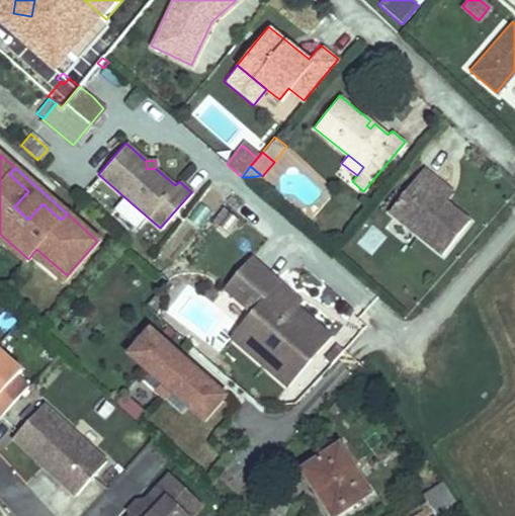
[(467,221),(444,201),(426,186),(433,177),(422,168),(388,210),(441,253),(467,221)]
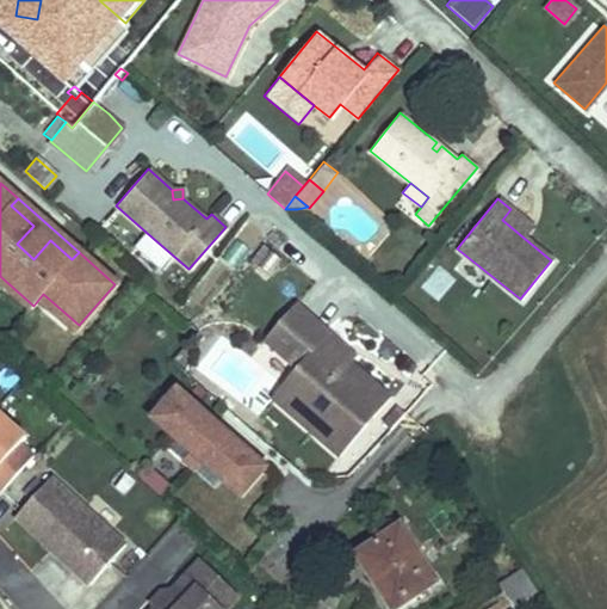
[(502,220),(524,238),(532,227),(511,209),(502,220)]
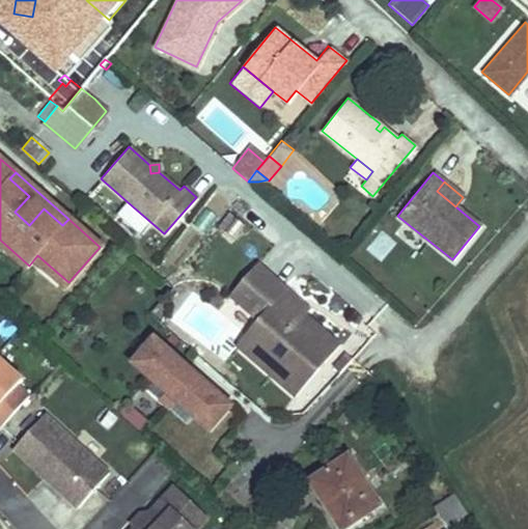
[(149,221),(127,201),(115,214),(138,234),(149,221)]
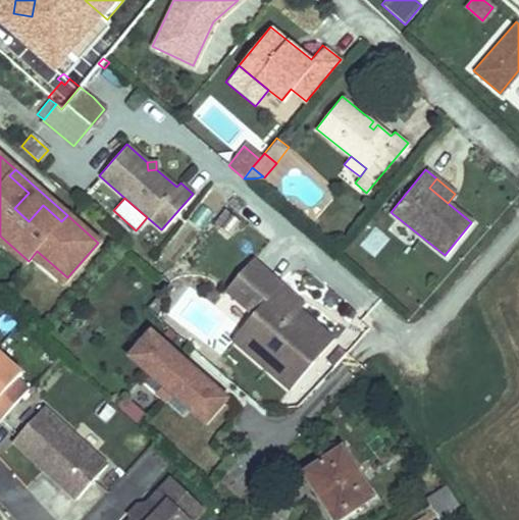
[(239,221),(224,209),(214,220),(228,232),(239,221)]
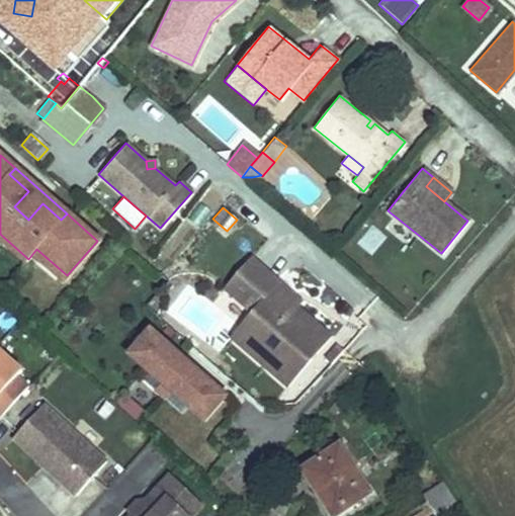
[(28,259),(1,235),(0,237),(0,242),(24,263),(28,259)]
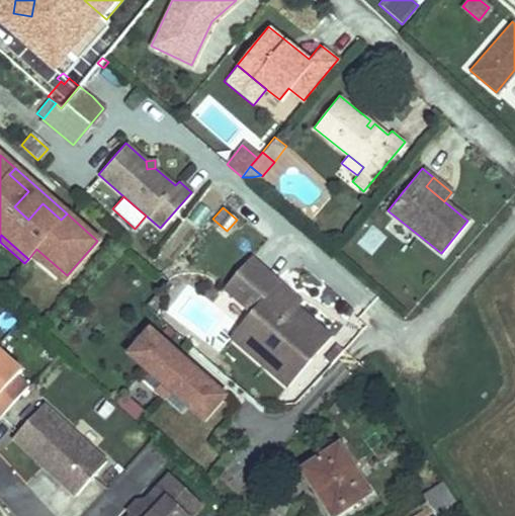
[(62,281),(67,275),(36,249),(28,259),(62,281)]
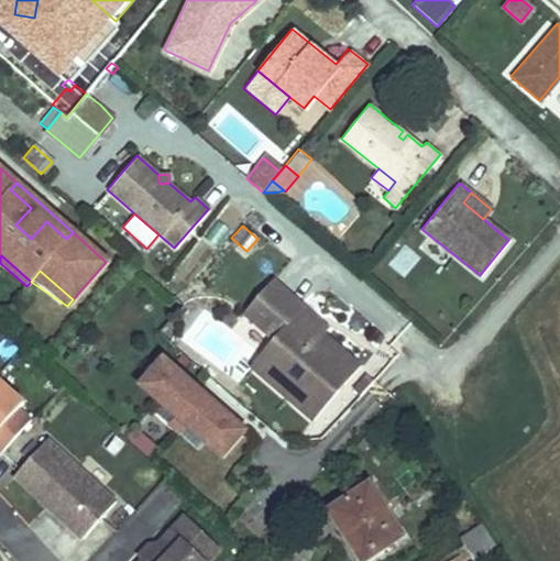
[(358,365),(321,333),(297,311),(302,306),(271,279),(242,312),(272,339),(262,350),(287,371),(274,386),(311,419),(358,365)]
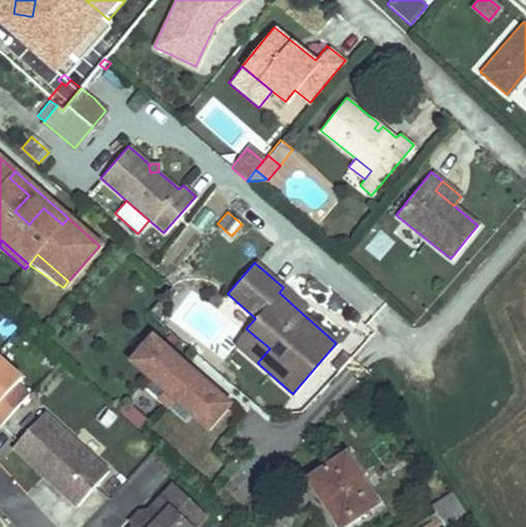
[(279,292),(302,313),(306,307),(283,287),(279,292)]
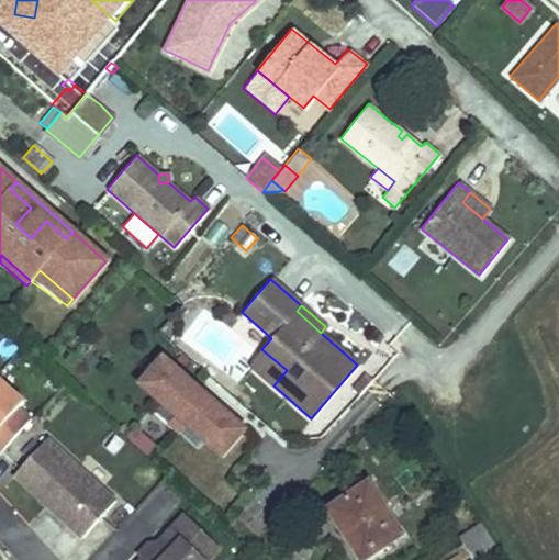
[(287,370),(261,349),(248,365),(274,385),(287,370)]
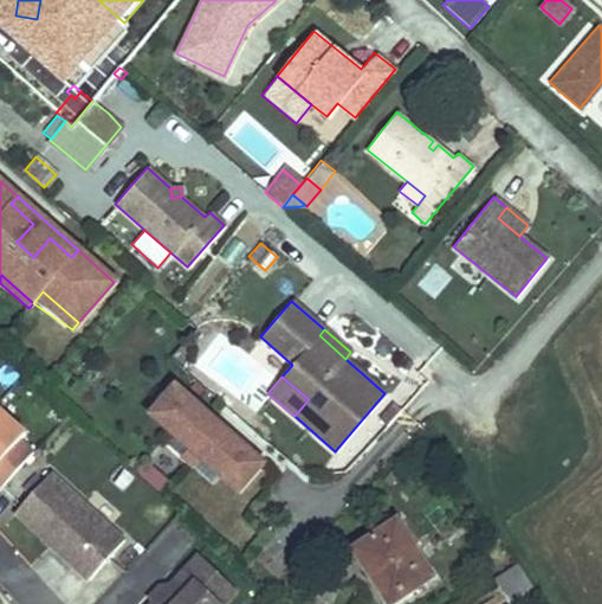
[(208,422),(212,418),(174,385),(149,415),(187,448),(193,453),(215,428),(208,422)]
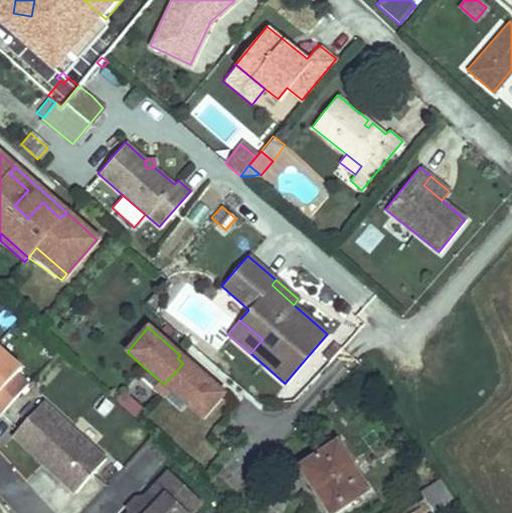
[(327,361),(339,348),(334,343),(322,355),(327,361)]
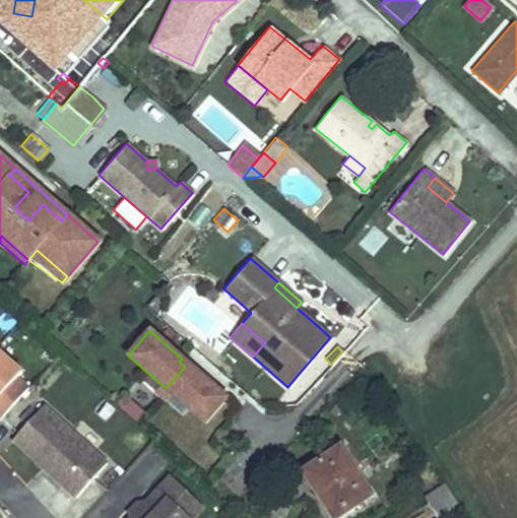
[(0,415),(26,386),(14,375),(19,370),(0,351),(0,415)]
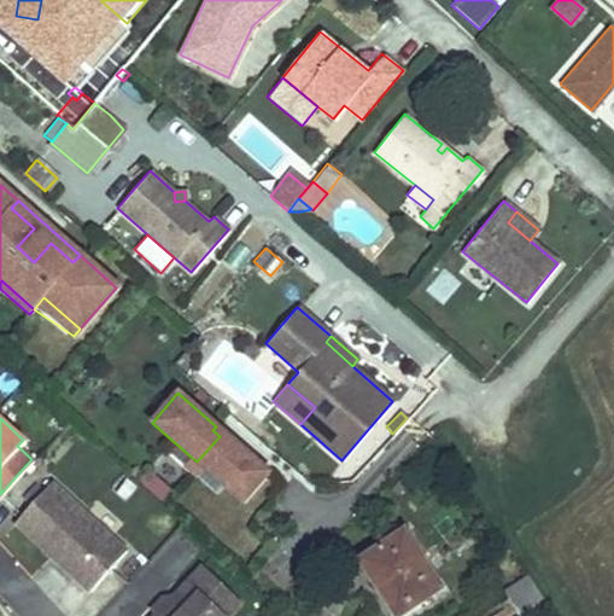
[(220,436),(223,433),(216,426),(212,430),(220,436)]
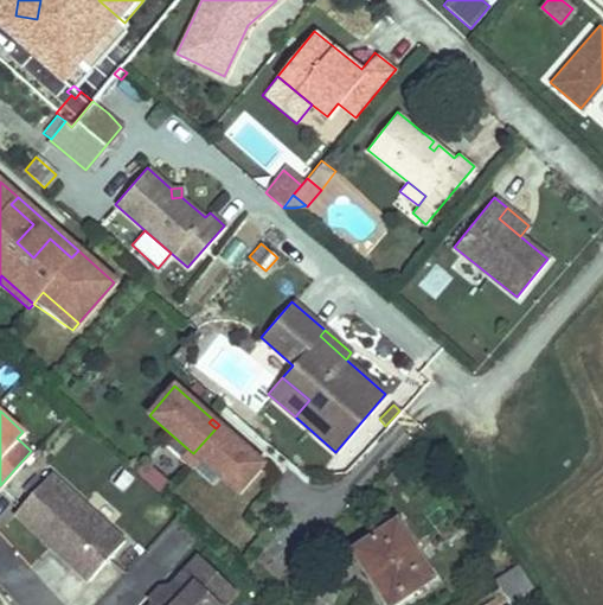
[(223,434),(226,431),(219,425),(216,428),(223,434)]
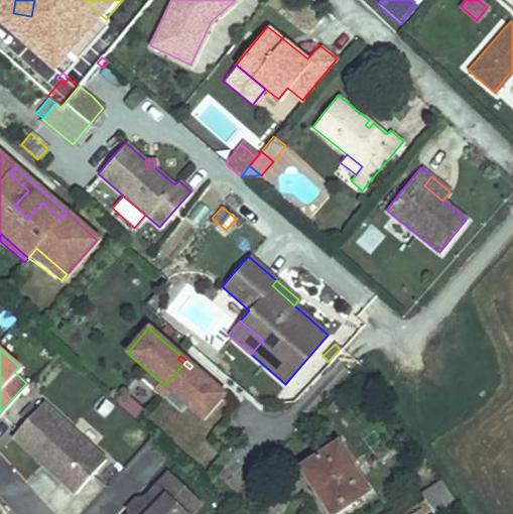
[(224,393),(193,366),(189,369),(183,364),(164,385),(170,390),(203,418),(224,393)]
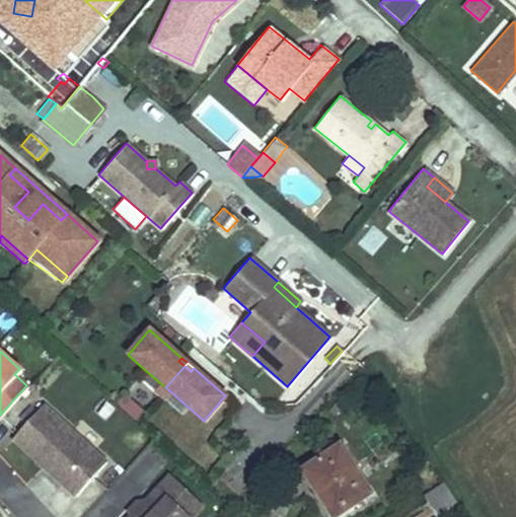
[(171,392),(165,387),(160,383),(152,391),(163,401),(171,392)]
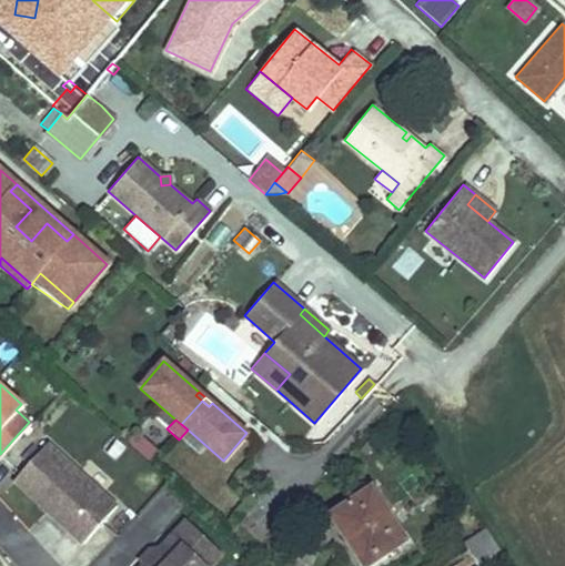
[(115,505),(46,443),(12,481),(81,543),(115,505)]
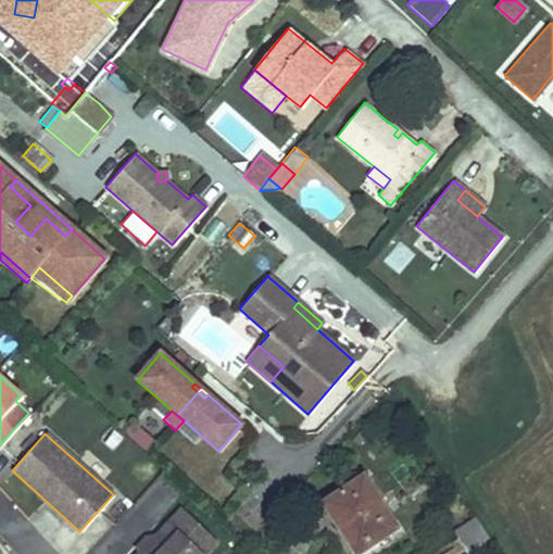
[(363,477),(325,502),(337,519),(334,520),(355,553),(356,553),(397,528),(363,477)]
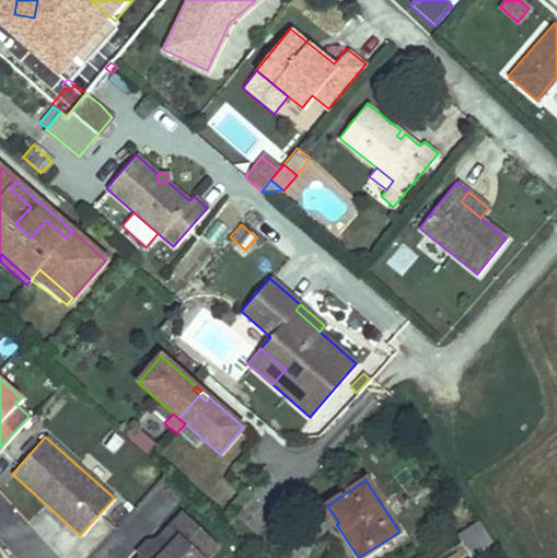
[(339,523),(327,506),(325,507),(336,524),(339,523)]
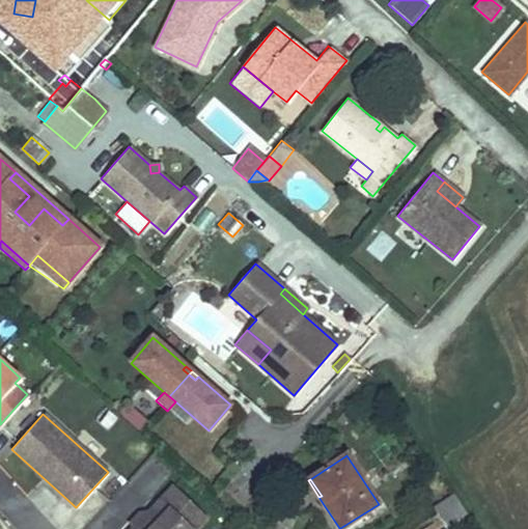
[(188,528),(184,525),(196,511),(171,488),(146,513),(149,517),(145,521),(138,514),(129,525),(133,528),(132,528),(188,528)]
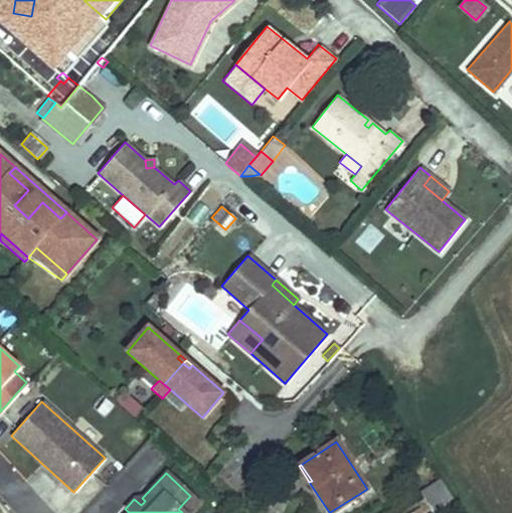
[(436,490),(447,506),(454,501),(439,478),(418,491),(423,499),(436,490)]
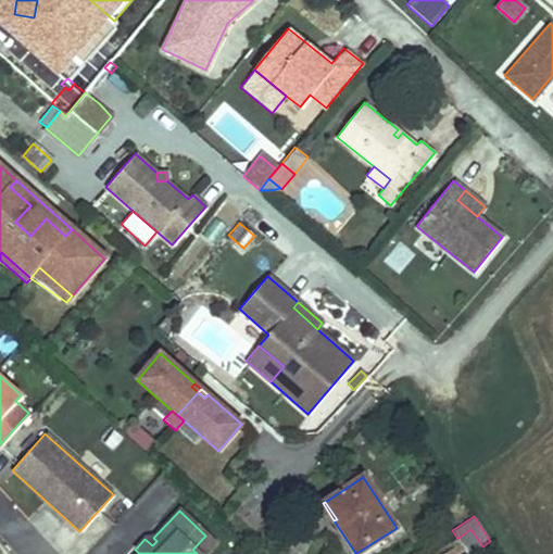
[(478,553),(485,550),(482,546),(470,529),(457,539),(467,553),(478,553)]
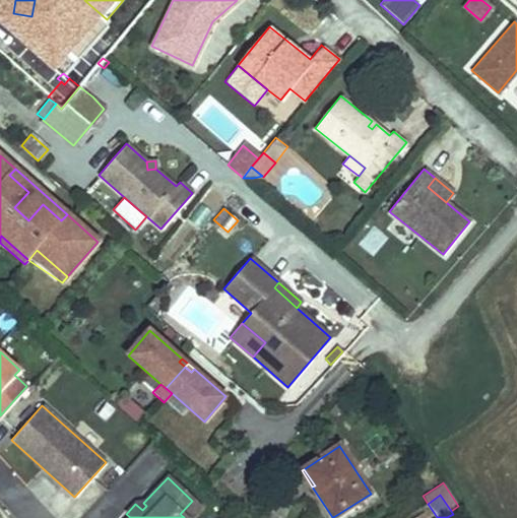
[(180,514),(184,517),(190,517),(200,508),(192,501),(180,514)]
